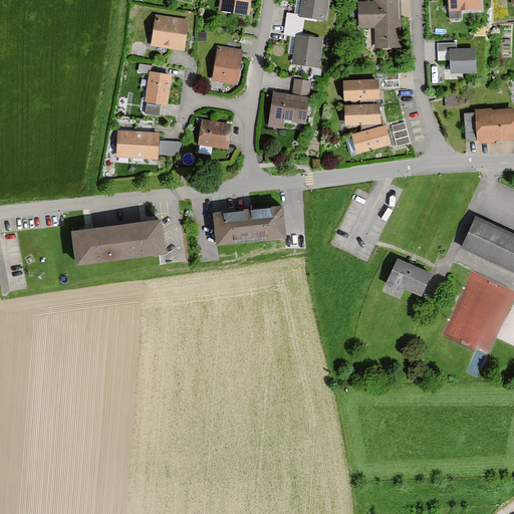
[(219,0),(217,11),(248,17),(251,0),(219,0)]
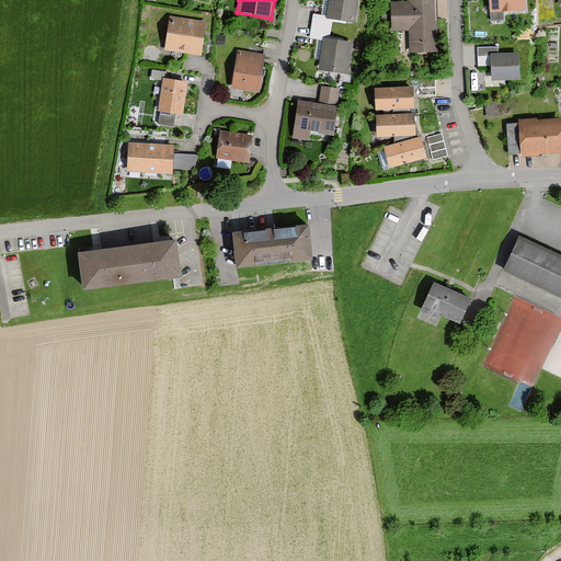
[(332,21),(354,24),(358,0),(330,0),(328,16),(328,20),(332,21)]
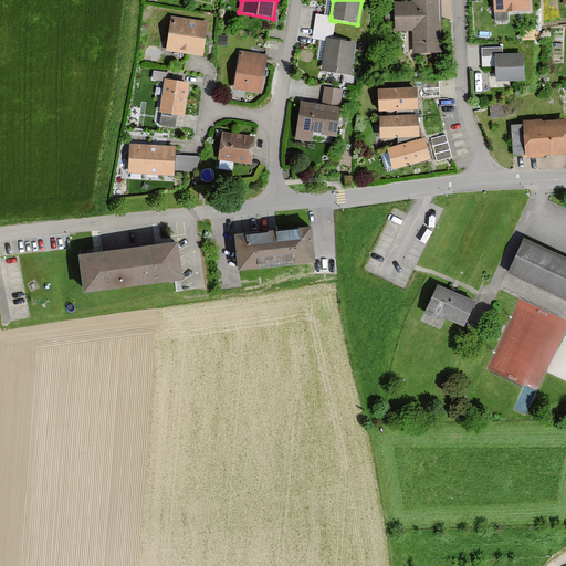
[(491,0),(492,13),(530,11),(528,0),(491,0)]
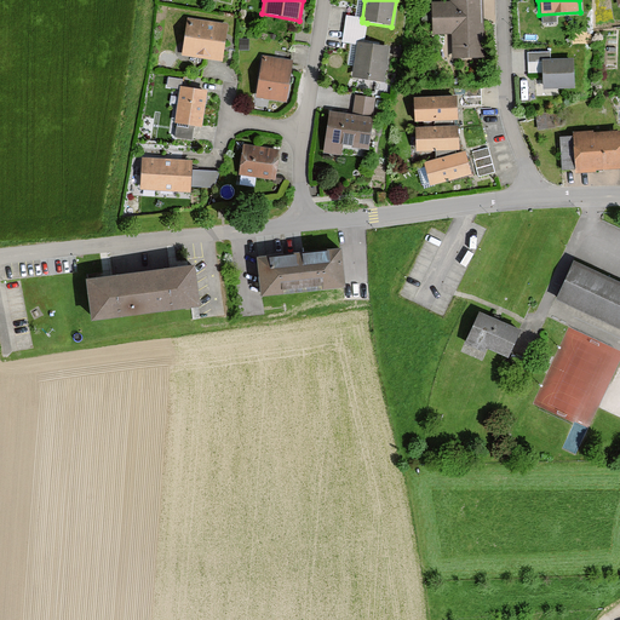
[(454,5),(436,5),(436,36),(457,36),(457,57),(486,57),(486,1),(454,1),(454,5)]
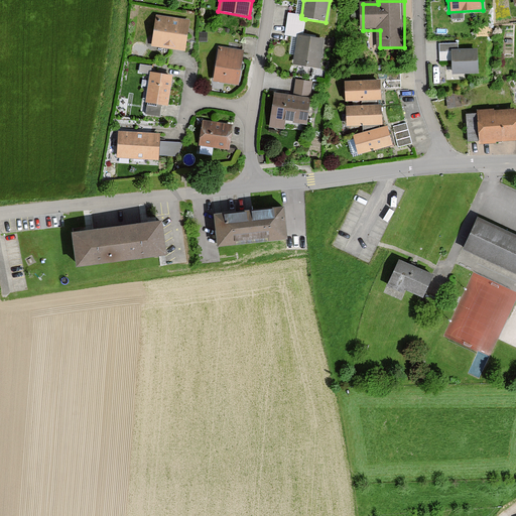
[(149,45),(183,50),(188,18),(154,13),(149,45)]
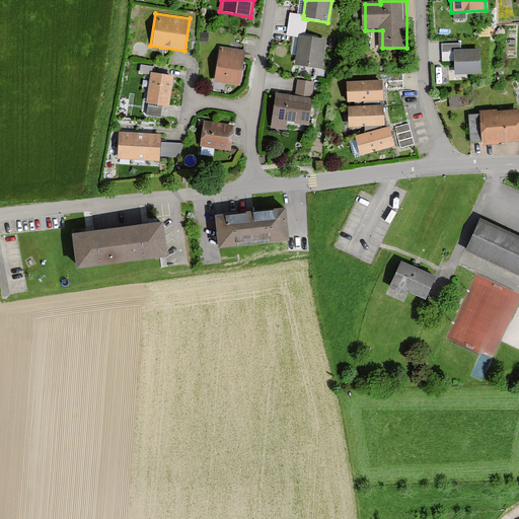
[(286,36),(299,39),(299,36),(304,36),(307,19),(303,18),(303,15),(288,13),(286,36)]
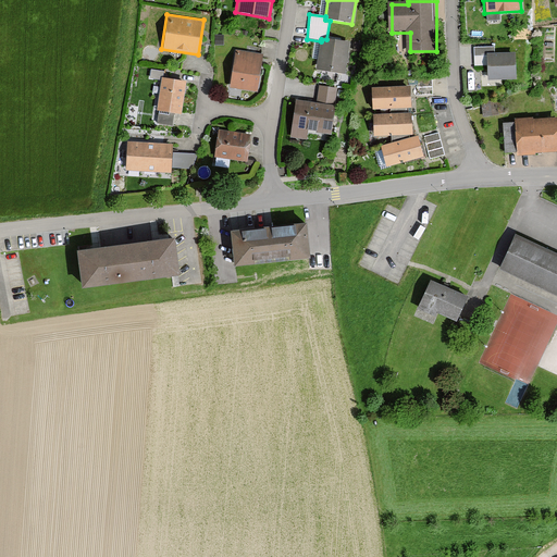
[(345,75),(349,44),(326,39),(321,39),(321,41),(316,71),(345,75)]
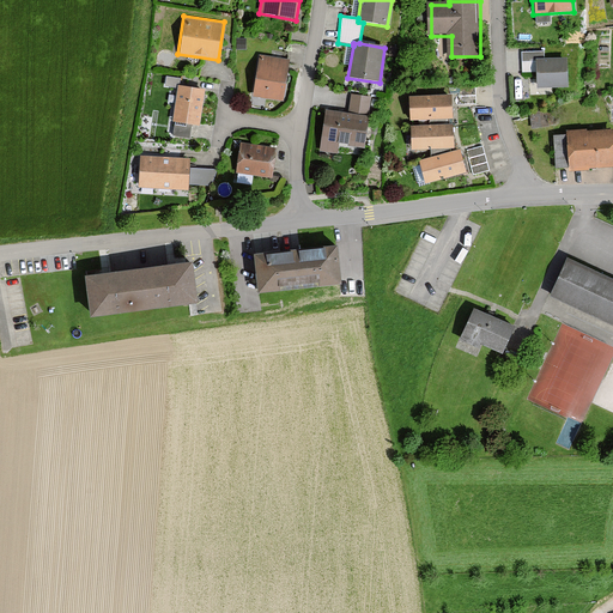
[(259,54),(253,95),(283,99),(290,59),(259,54)]
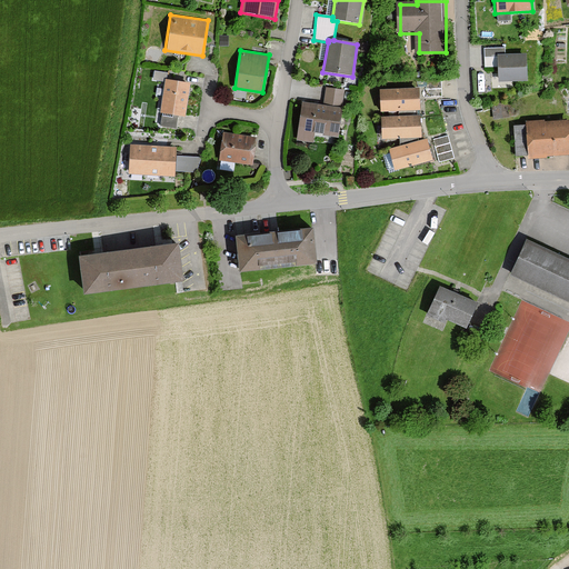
[(527,56),(497,57),(498,81),(529,80),(527,56)]
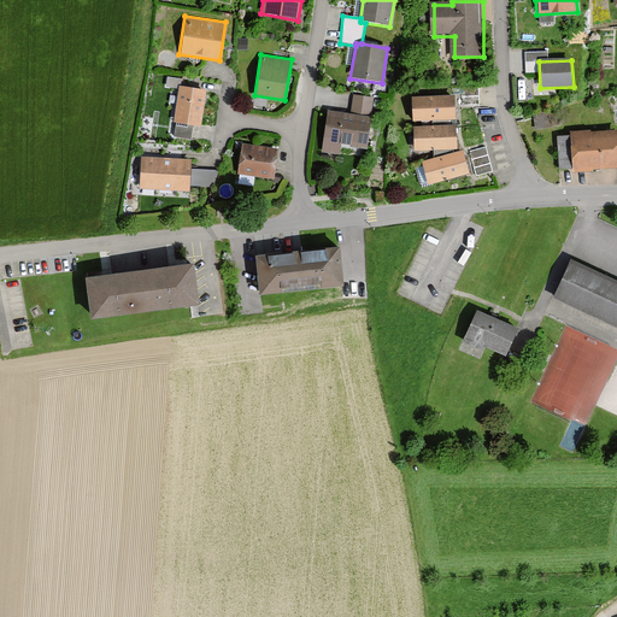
[(171,121),(200,125),(205,87),(177,83),(171,121)]
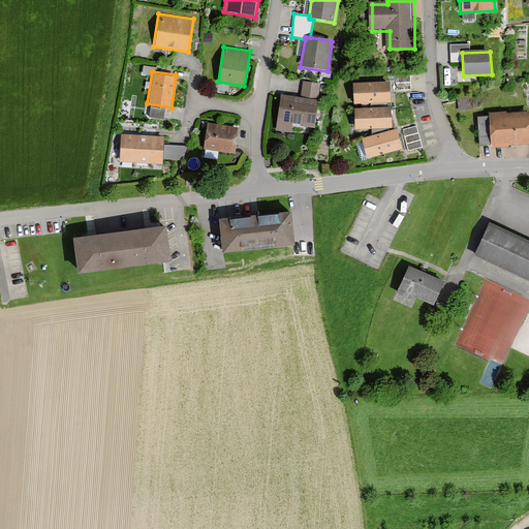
[(293,125),(313,129),(320,85),(302,82),(300,98),(281,95),(274,134),(291,137),(293,125)]
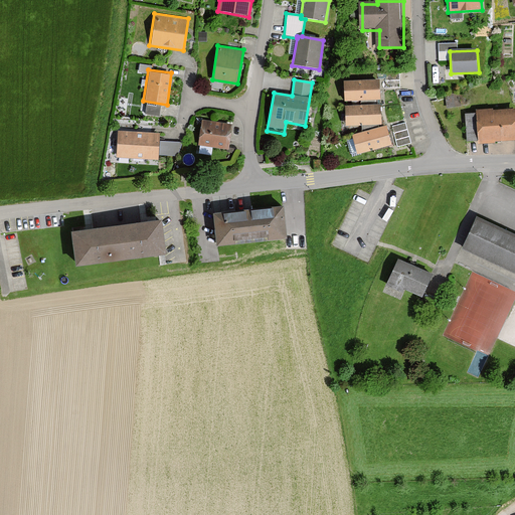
[(343,103),(379,102),(379,79),(343,80),(343,103)]
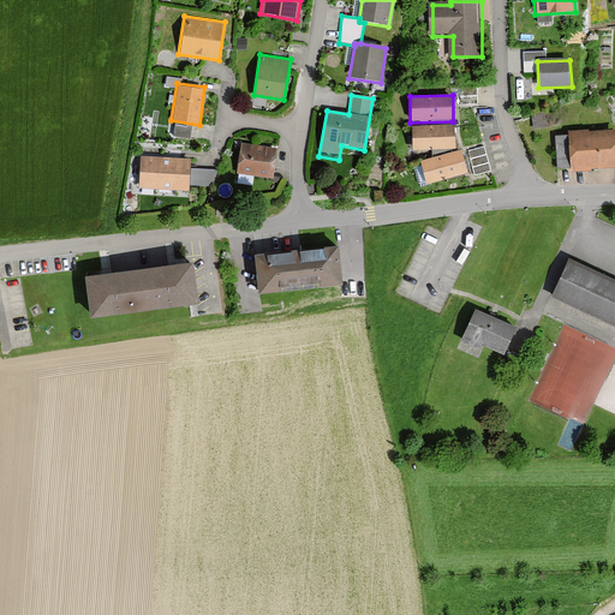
[(411,126),(411,151),(455,151),(455,125),(411,126)]
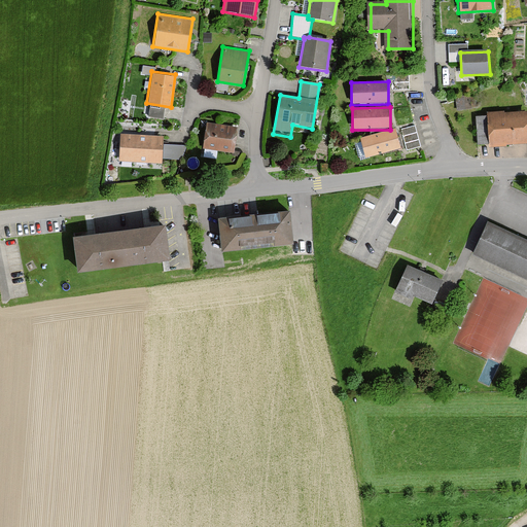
[(478,147),(526,143),(526,110),(475,114),(478,147)]
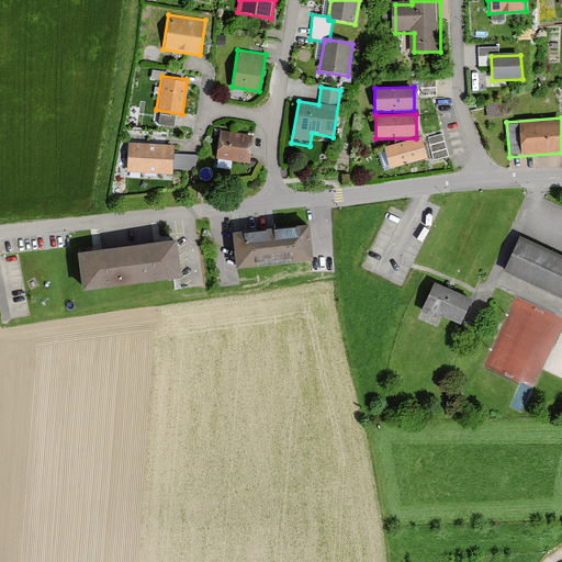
[(216,152),(250,156),(254,136),(220,131),(216,152)]
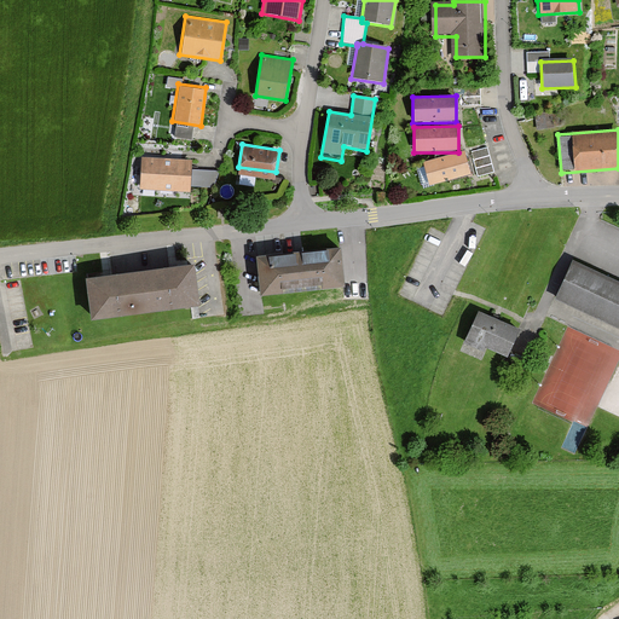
[(473,149),(478,174),(495,171),(490,146),(473,149)]
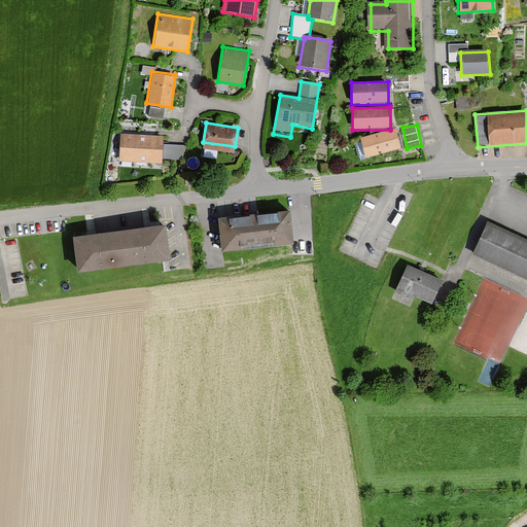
[(360,139),(365,160),(401,150),(396,130),(360,139)]
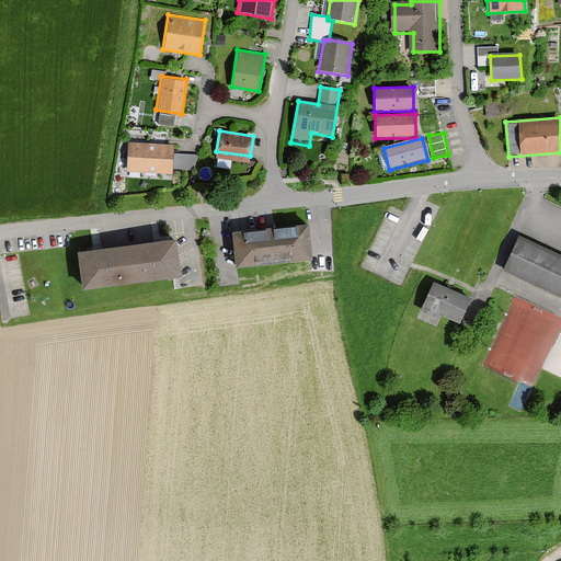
[(125,172),(171,173),(172,144),(126,141),(125,172)]
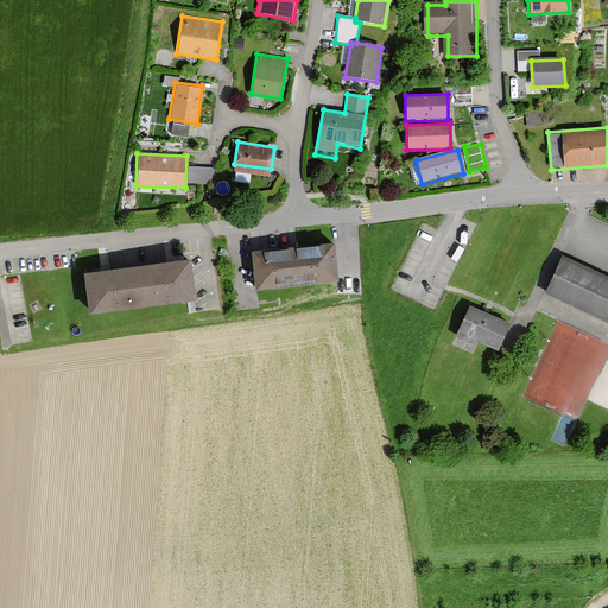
[(190,164),(189,182),(214,182),(214,165),(190,164)]
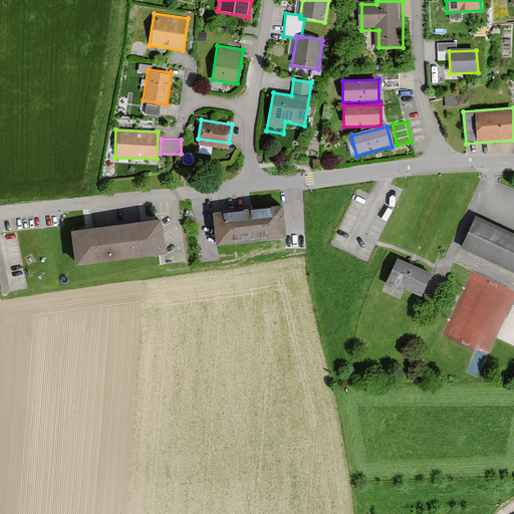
[(284,205),(212,211),(215,247),(286,242),(284,205)]
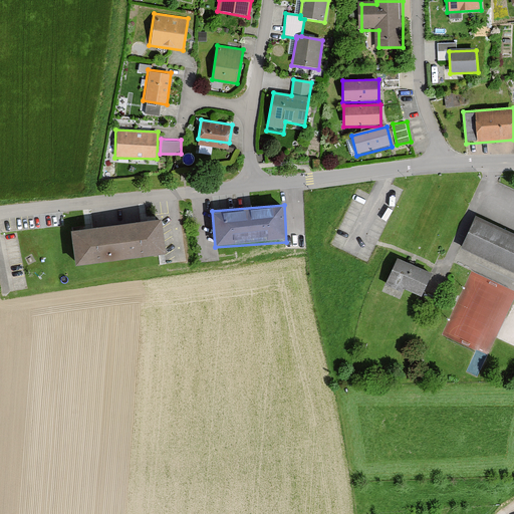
[(513,231),(476,214),(458,252),(513,277),(513,231)]
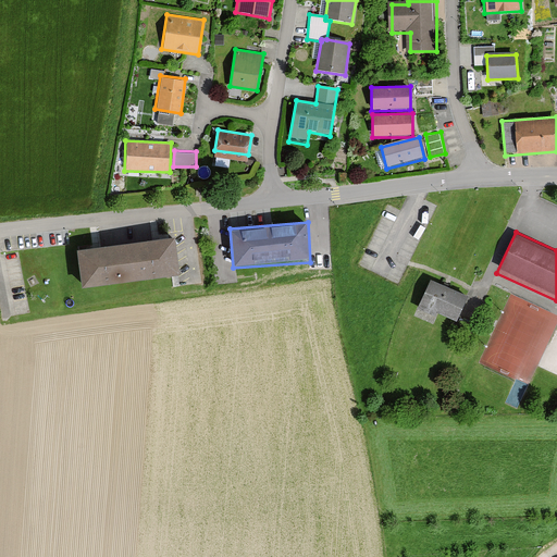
[(174,234),(75,248),(81,287),(180,274),(174,234)]
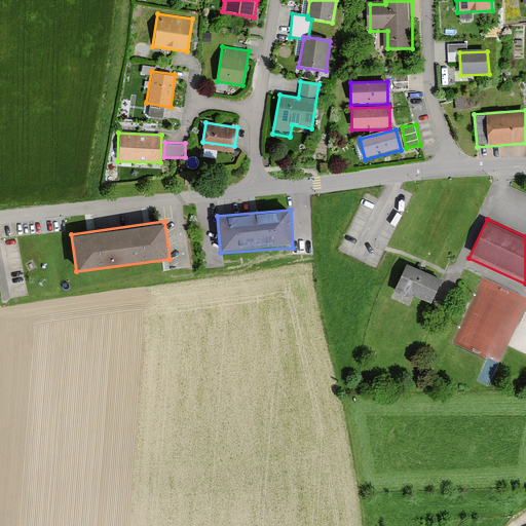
[(430,303),(442,280),(406,263),(395,286),(430,303)]
